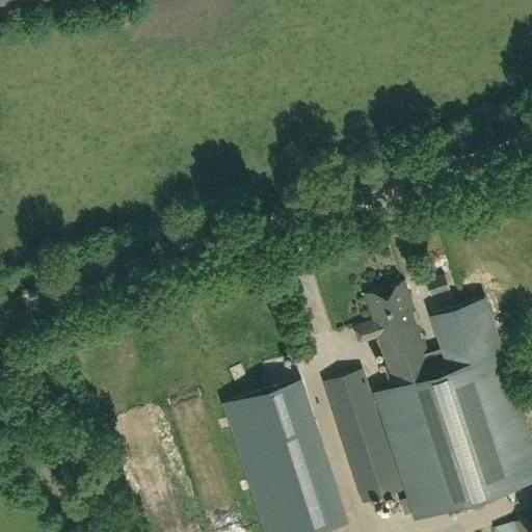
[(428,295),(436,292),(448,288),(445,276),(443,276),(442,274),(423,280),(428,295)]
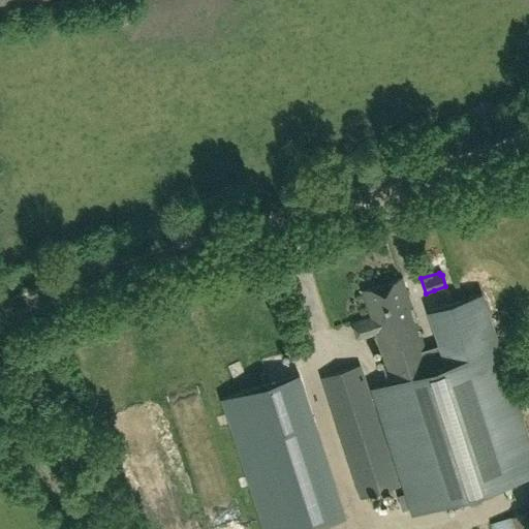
[(447,367),(431,373),(400,279),(361,292),(369,317),(349,324),(354,340),(374,334),(390,382),(370,389),(411,517),(528,477),(528,444),(480,298),(438,312),(446,336),(438,339),(447,367)]
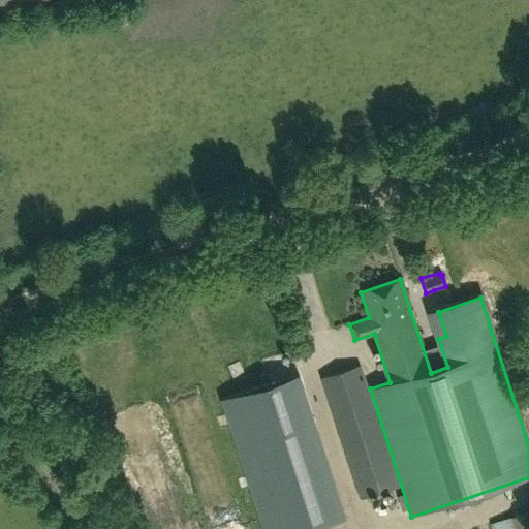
[(284,358),(288,375),(309,370),(304,352),(284,358)]
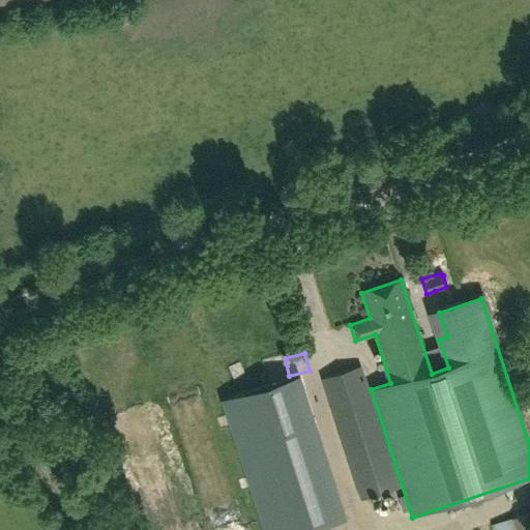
[(360,500),(399,488),(359,365),(321,378),(360,500)]
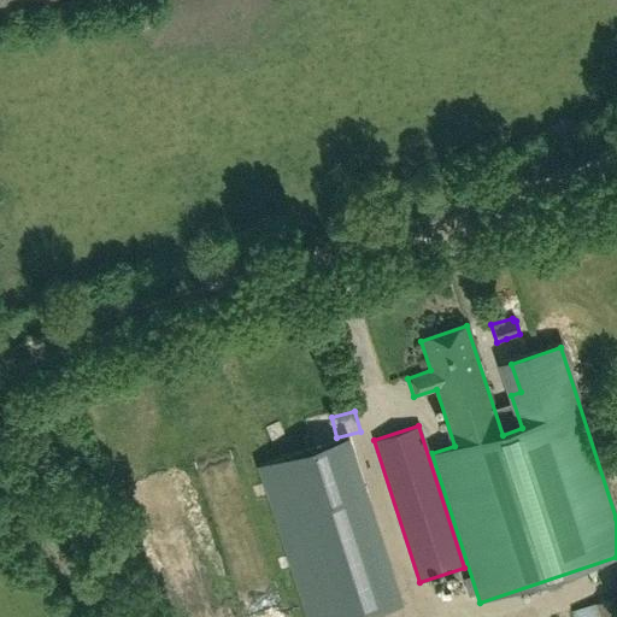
[(259,464),(277,519),(350,495),(366,491),(348,435),(259,464)]
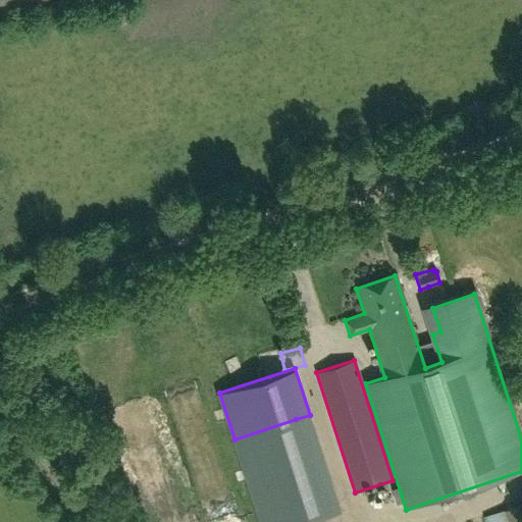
[(491,516),(493,521),(511,521),(507,510),(491,516)]
